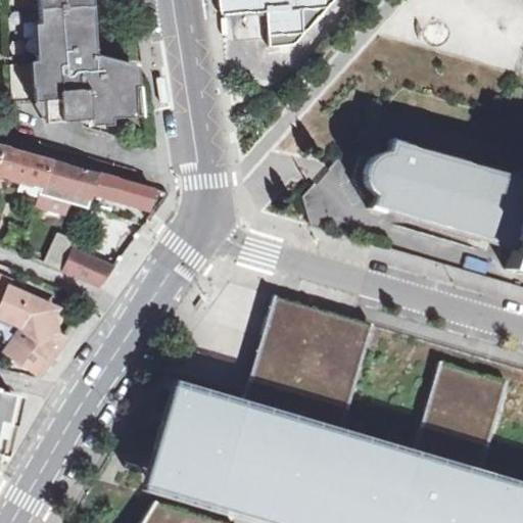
[(36,0),(41,62),(34,63),(37,101),(43,100),(56,100),(57,116),(87,114),(87,122),(135,117),(141,116),(139,90),(138,87),(137,73),(137,72),(128,72),(115,73),(115,72),(115,62),(115,60),(95,55),(94,52),(91,0),(36,0)]
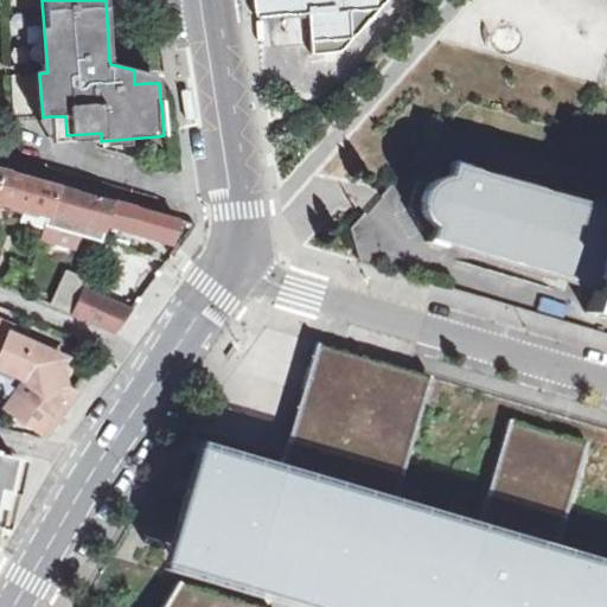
[(254,0),(257,17),(310,14),(312,55),(340,52),(387,0),(254,0)]
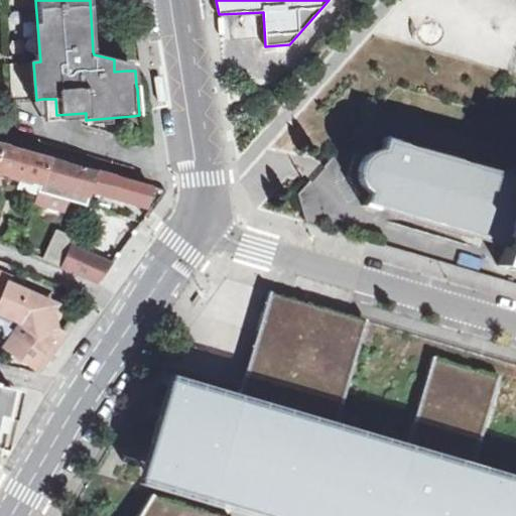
[(157,86),(149,87),(153,112),(156,111),(161,110),(157,86)]
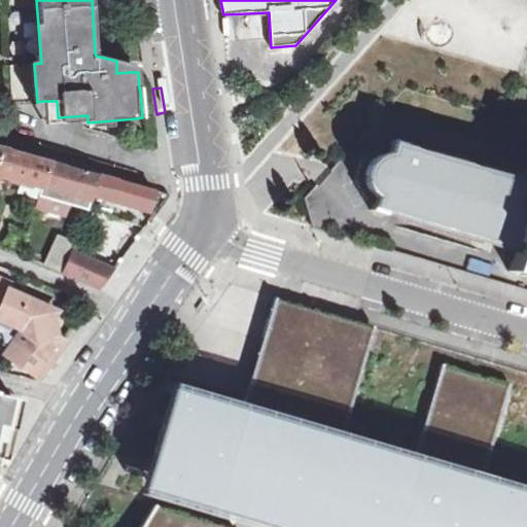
[(58,117),(57,101),(43,101),(44,118),(58,117)]
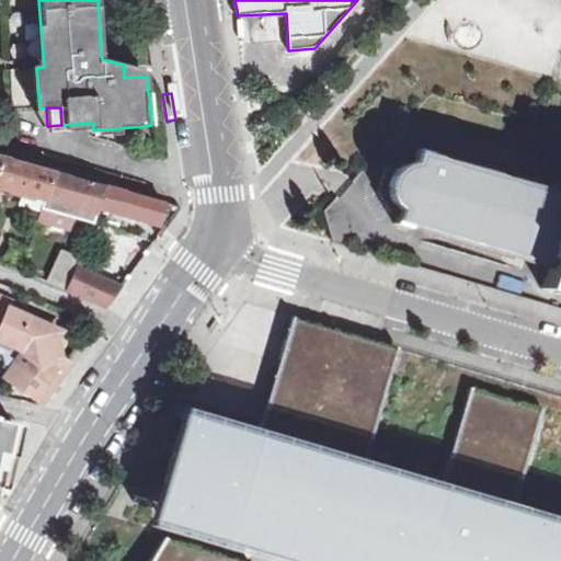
[(560,182),(559,182),(556,191),(435,156),(435,153),(431,152),(428,151),(423,150),(421,150),(416,148),(414,156),(408,155),(385,167),(378,192),(391,214),(397,216),(395,224),(399,226),(409,228),(413,229),(413,227),(548,266),(547,272),(541,288),(560,294),(560,182)]
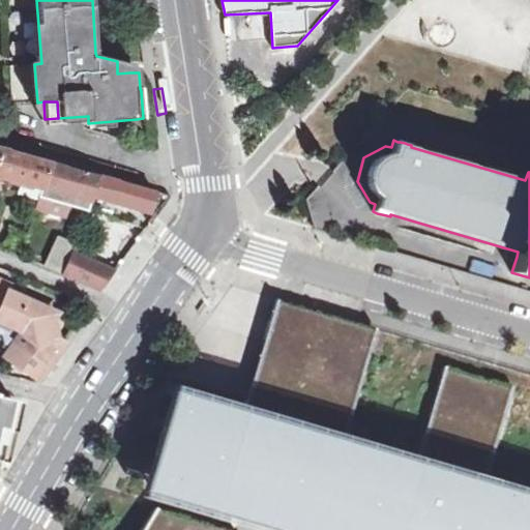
[(49,160),(4,148),(0,160),(0,176),(21,182),(40,187),(49,160)]
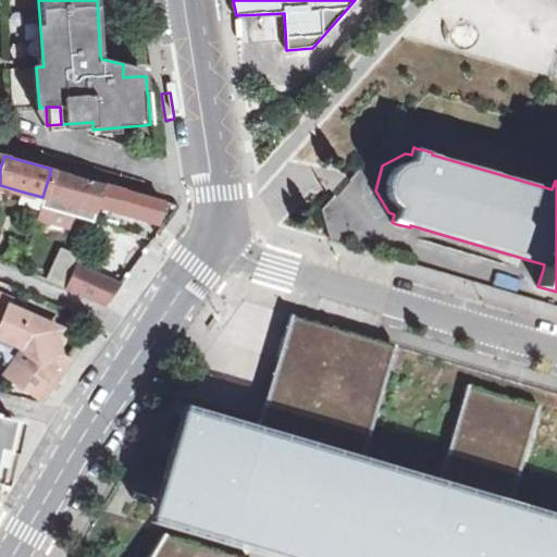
[(106,184),(51,169),(42,197),(52,199),(96,212),(98,206),(106,184)]
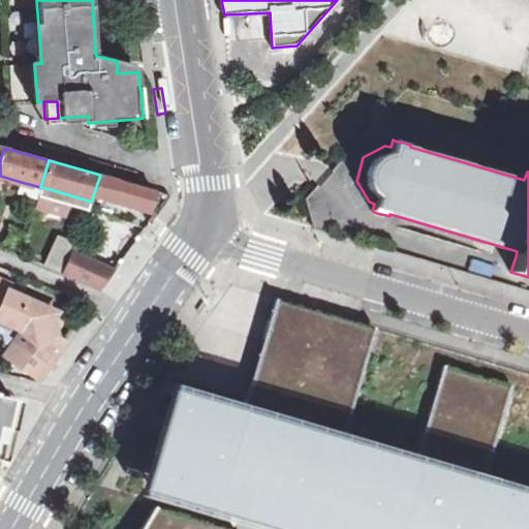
[(100,175),(93,195),(149,212),(151,206),(162,209),(170,196),(164,193),(155,190),(100,175)]
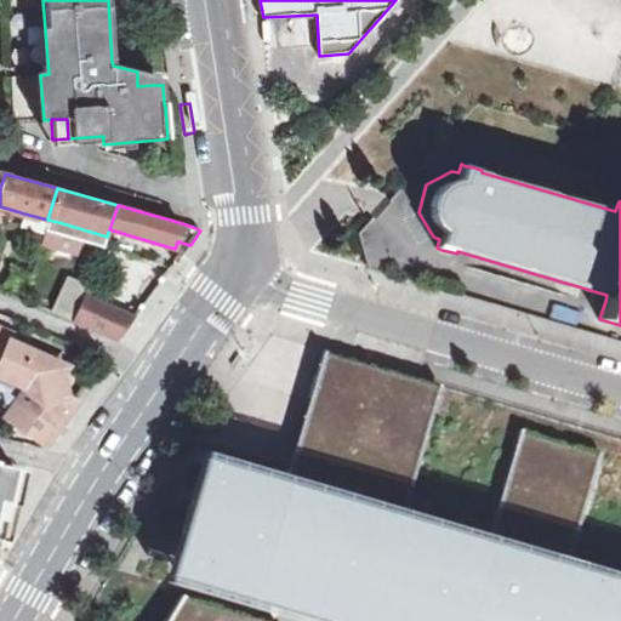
[(47,220),(24,214),(21,227),(45,234),(47,220)]
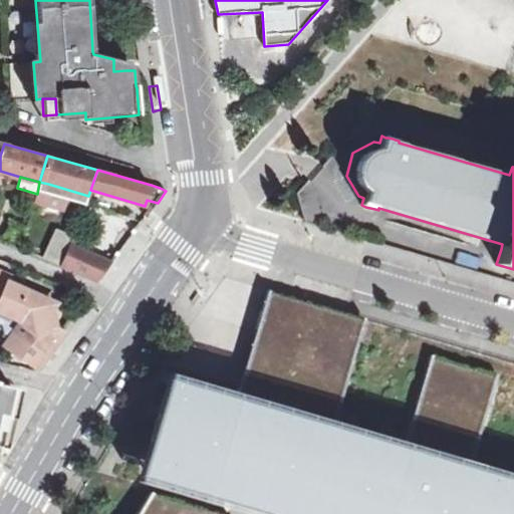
[(39,182),(37,194),(35,199),(43,201),(48,184),(39,182)]
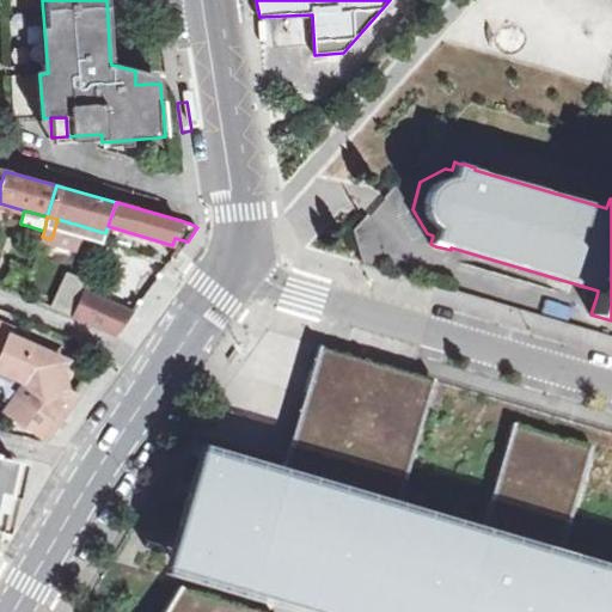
[(67,273),(51,307),(116,336),(133,314),(108,303),(85,293),(90,283),(67,273)]
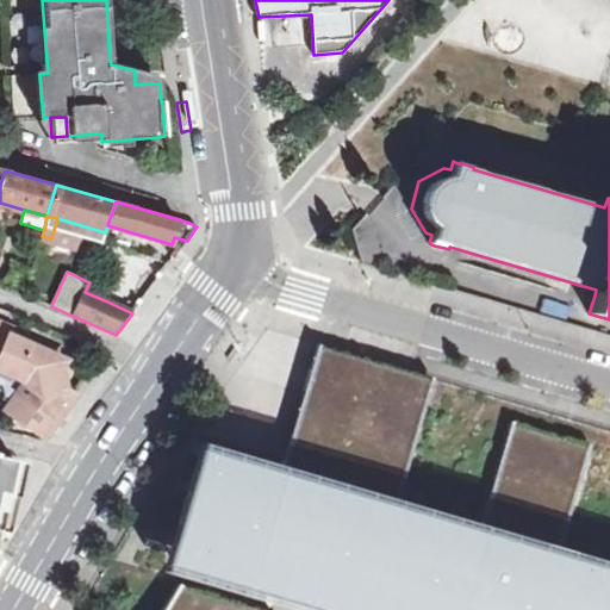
[(139,303),(112,292),(107,302),(132,313),(139,303)]
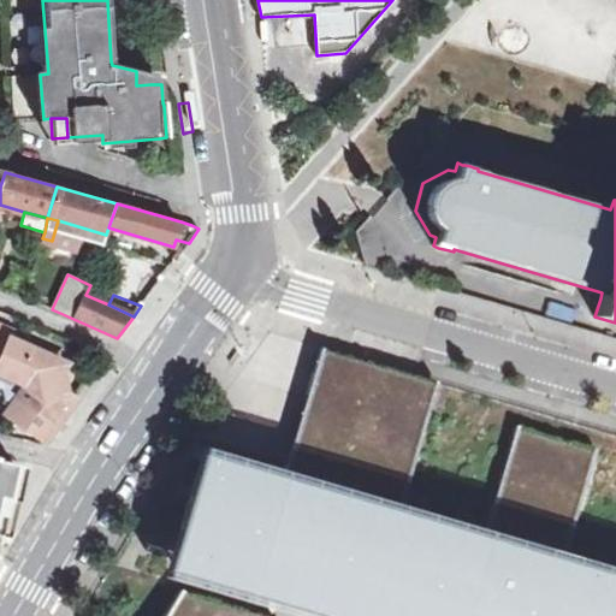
[(9,416),(46,442),(69,408),(75,400),(53,385),(66,365),(7,342),(0,357),(0,373),(15,378),(12,384),(18,397),(21,398),(9,416)]
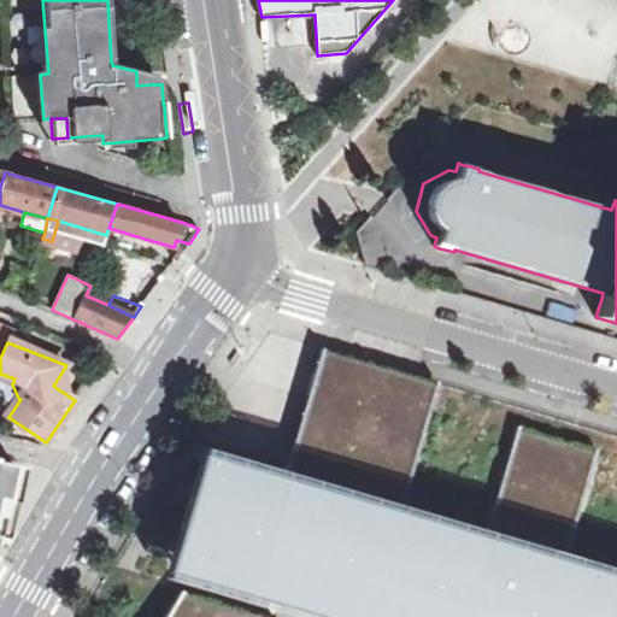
[(321,351),(310,386),(428,421),(438,386),(321,351)]
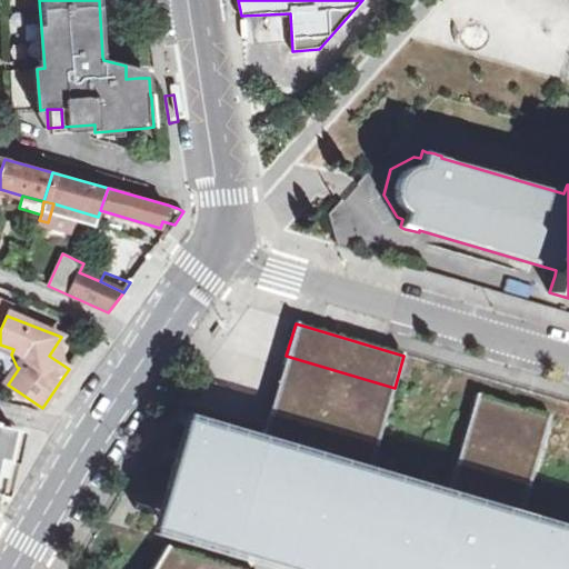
[(261,437),(228,543),(310,568),(568,568),(568,541),(517,527),(520,516),(550,417),(477,395),(446,492),(443,501),(367,478),(369,469),(395,388),(286,356),(261,437)]
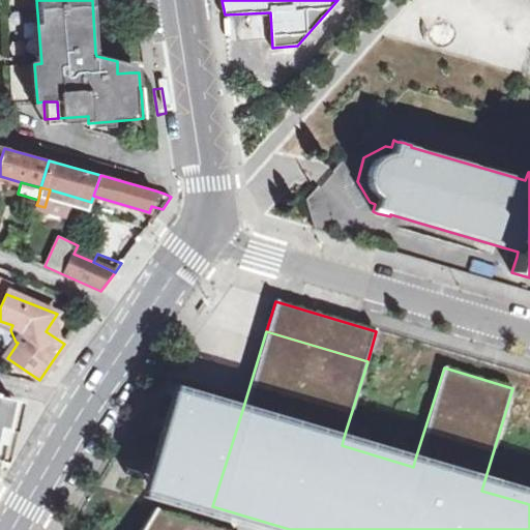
[(141,491),(267,529),(289,529),(212,506),(243,407),(173,386),(141,491)]
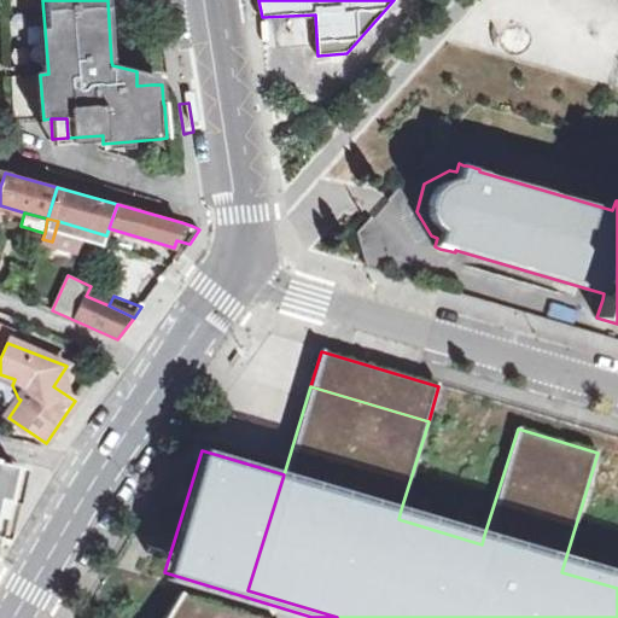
[(0,501),(9,503),(10,499),(16,474),(17,468),(0,464),(0,501)]
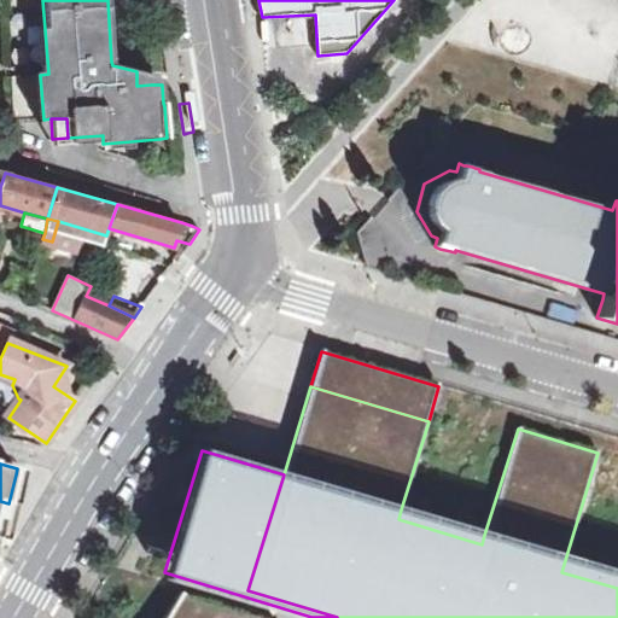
[(482,544),(484,535),(401,509),(398,519),(482,544)]
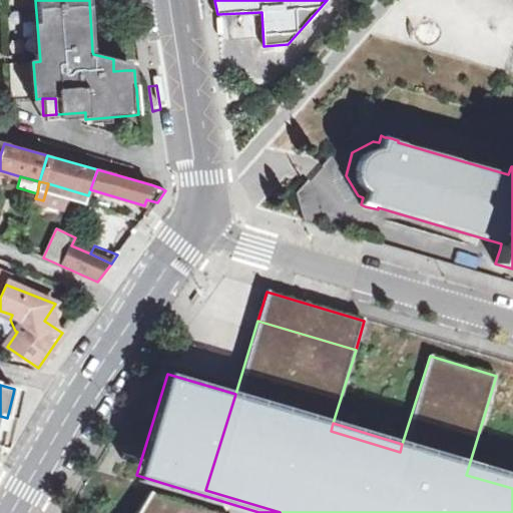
[(512,488),(512,478),(469,465),(466,475),(512,488)]
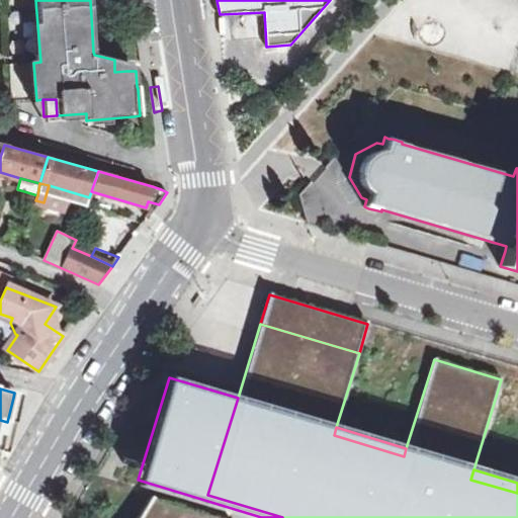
[(140,517),(218,517),(153,497),(140,517)]
